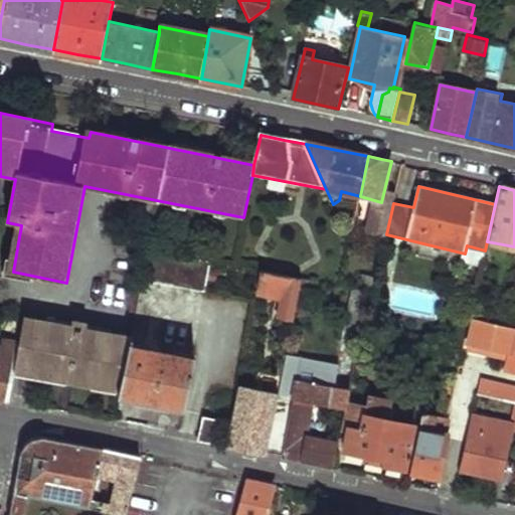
[(465,253),(464,263),(482,266),(485,250),(467,245),(465,253)]
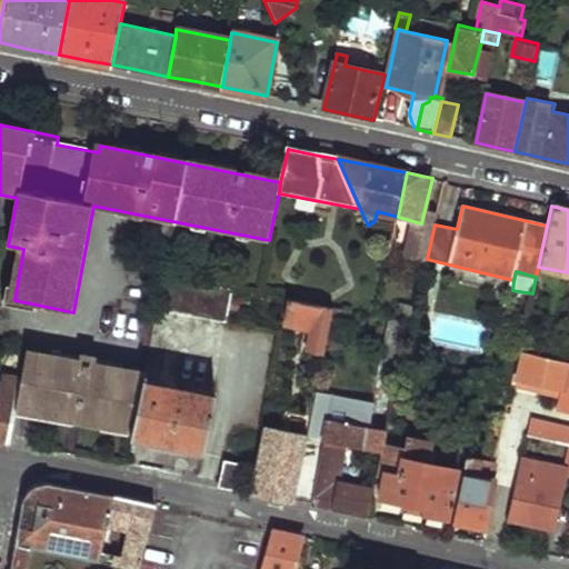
[(167,277),(160,309),(229,323),(236,290),(167,277)]
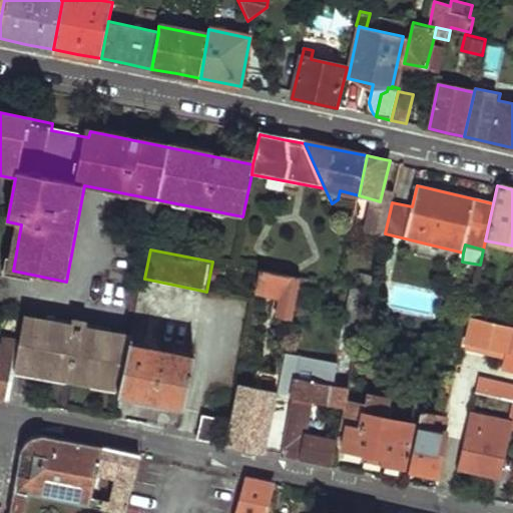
[(261,271),(257,294),(281,299),(278,315),(294,319),(302,279),(261,271)]
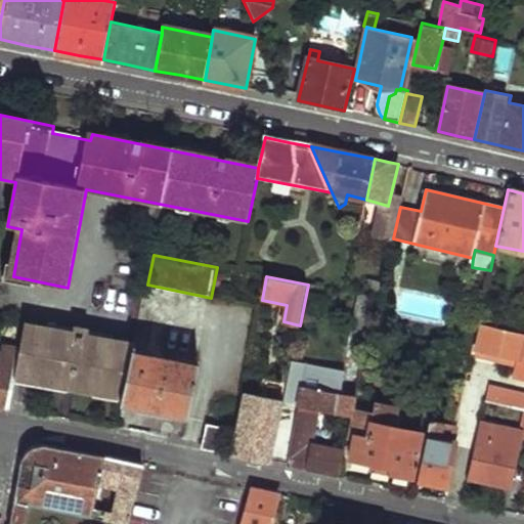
[(482,308),(479,320),(521,331),(523,316),(482,308)]
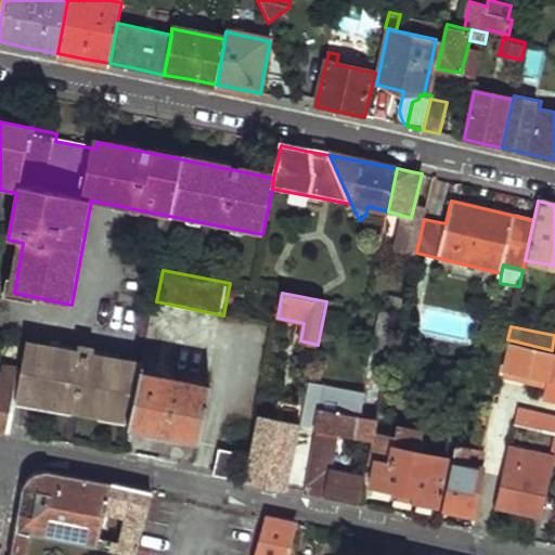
[(17,399),(131,421),(141,373),(143,362),(28,340),(23,371),(17,399)]
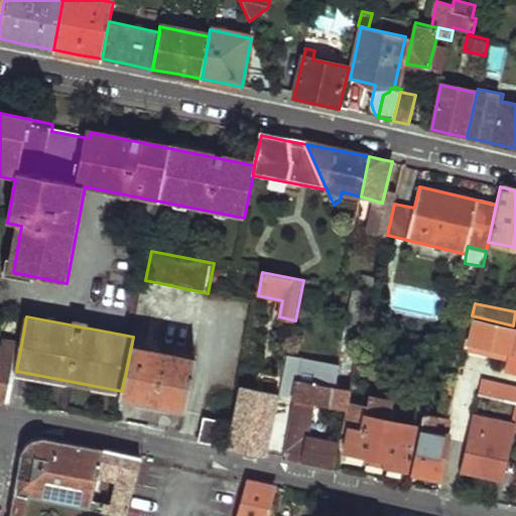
[(515,330),(476,320),(471,343),(515,353),(515,330)]
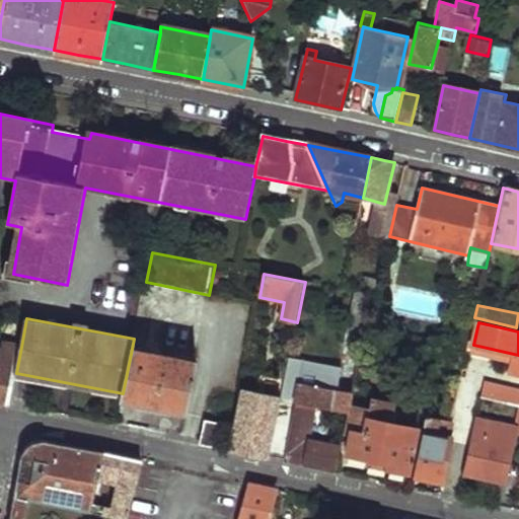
[(0,401),(10,404),(16,373),(21,347),(3,343),(3,345),(1,352),(0,352),(0,401)]
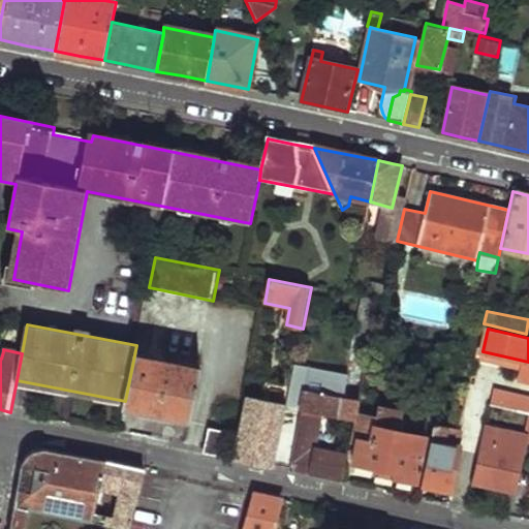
[(353,352),(349,373),(365,376),(370,354),(353,352)]
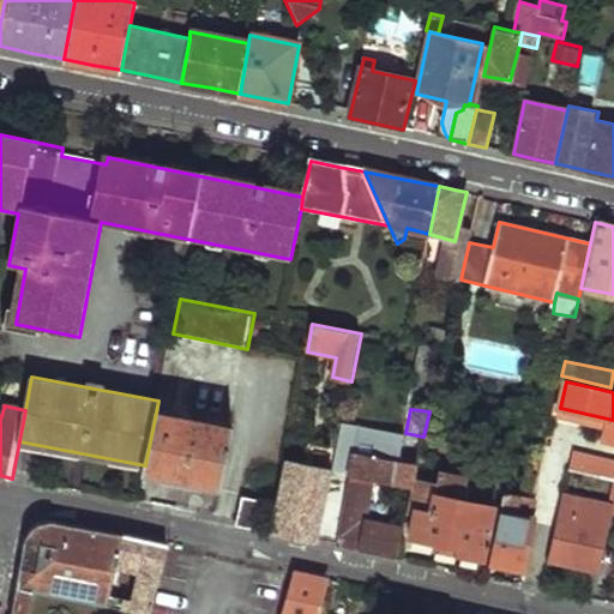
[(156,413),(145,465),(144,473),(220,487),(232,427),(156,413)]
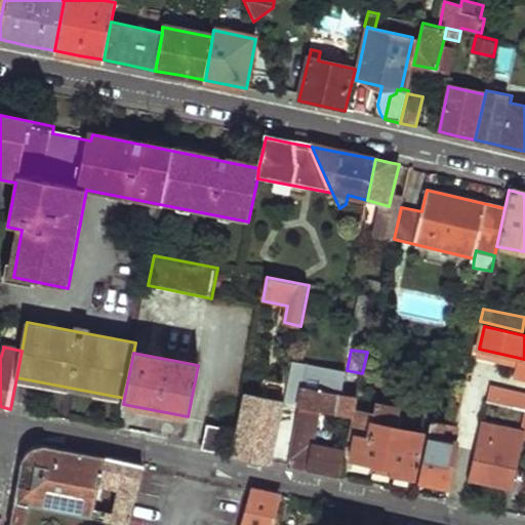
[(265,378),(260,398),(268,399),(272,379),(265,378)]
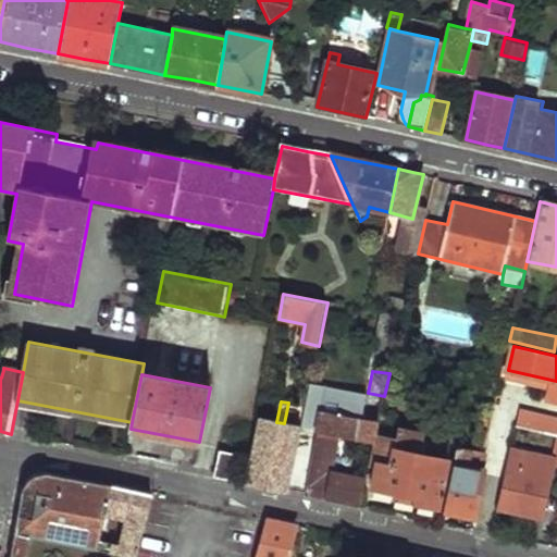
[(324,401),(319,431),(338,435),(374,442),(375,435),(379,423),(361,419),(363,410),(324,401)]
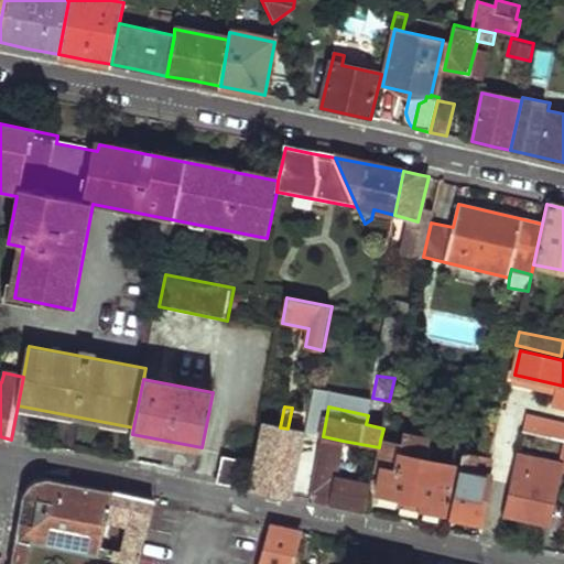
[(563,421),(527,413),(523,432),(563,441),(563,421)]
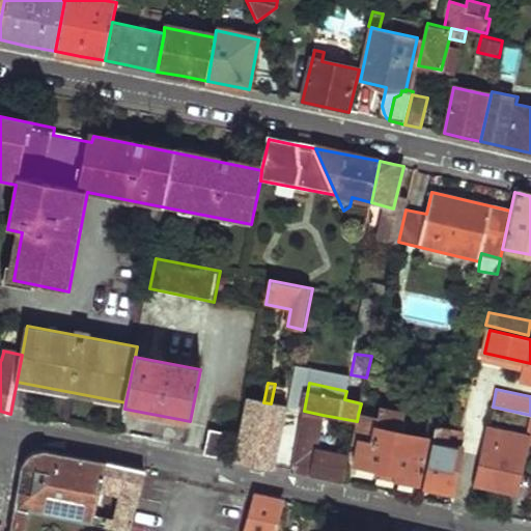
[(247,398),(234,459),(255,464),(274,468),(287,407),(271,403),(263,402),(247,398)]
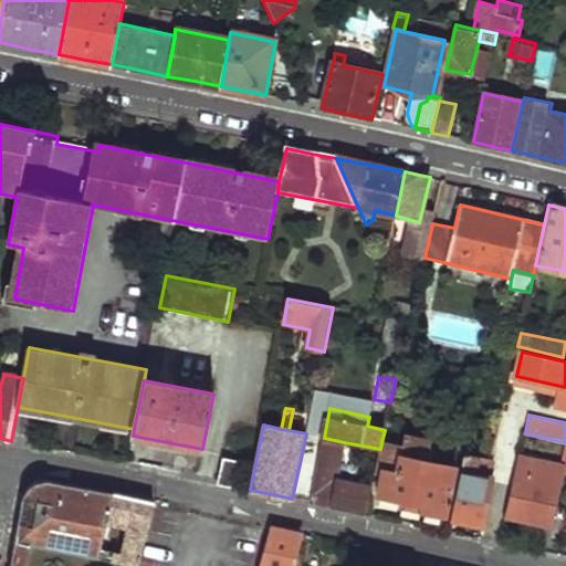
[(486,437),(482,456),(493,459),(498,439),(486,437)]
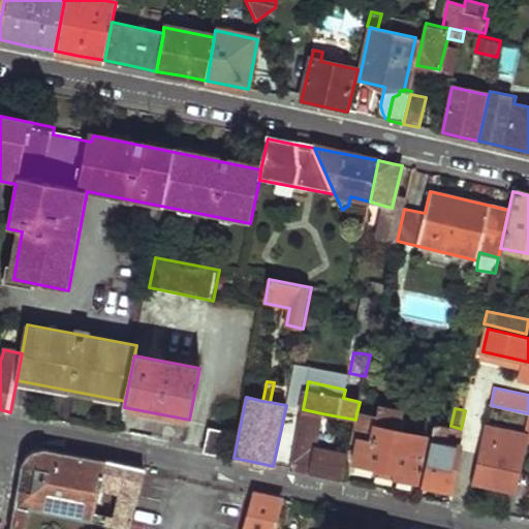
[(303,409),(290,469),(322,476),(342,480),(347,457),(314,449),(321,413),(303,409)]
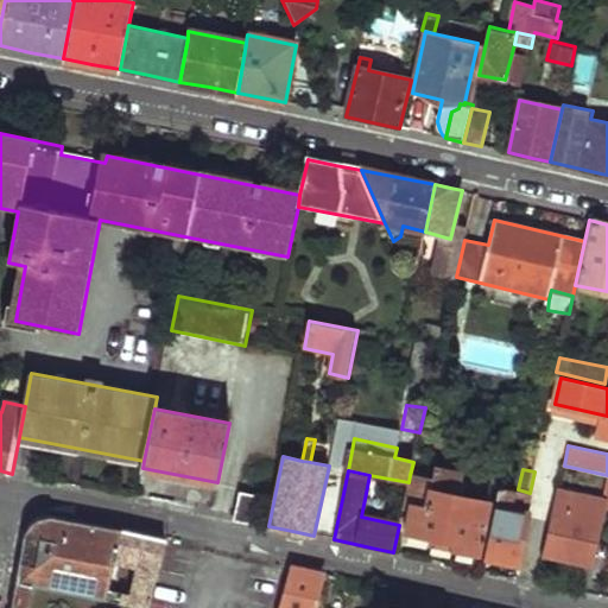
[(404,506),(410,507),(405,531),(453,540),(450,548),(479,553),(491,501),(432,489),(434,479),(410,475),(409,482),(404,506)]
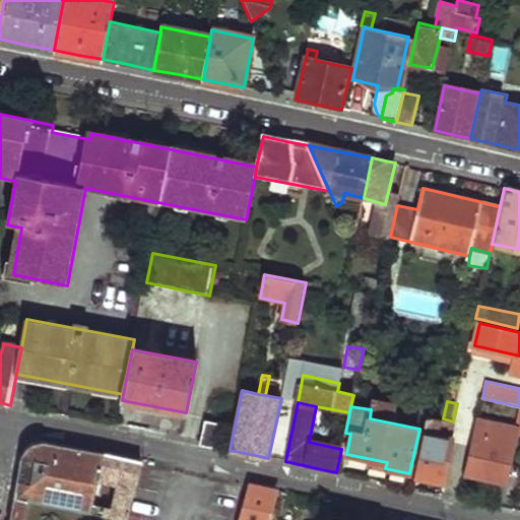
[(428,414),(424,431),(450,437),(453,421),(443,418),(428,414)]
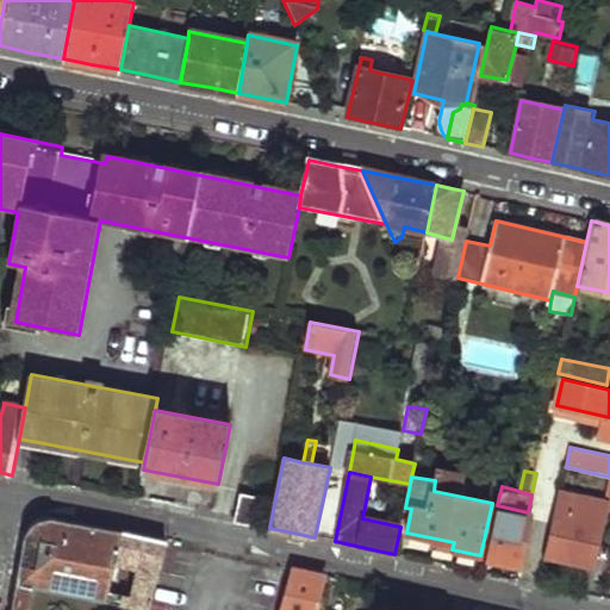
[(560,492),(546,556),(592,566),(607,503),(560,492)]
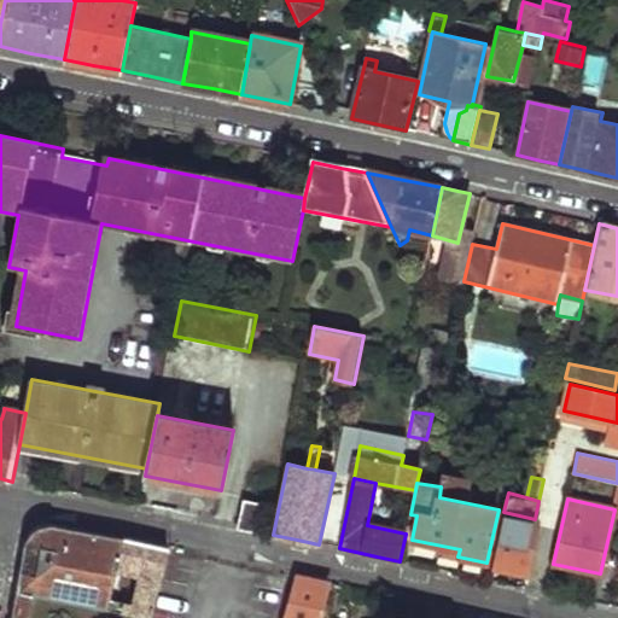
[(244,500),(238,528),(251,531),(264,534),(272,505),(244,500)]
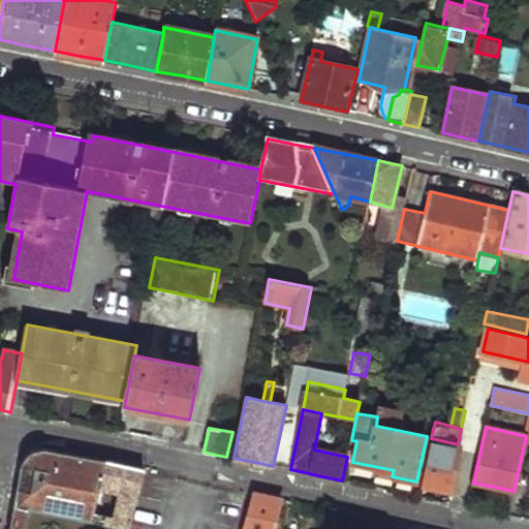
[(431,438),(421,484),(450,492),(462,445),(458,444),(431,438)]
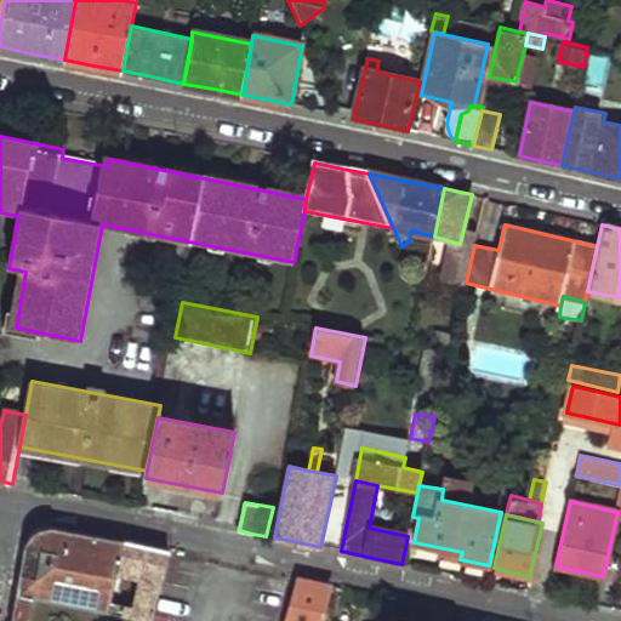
[(83,534),(41,525),(33,529),(29,531),(27,535),(24,540),(13,620),(32,620),(35,598),(112,613),(113,605),(119,569),(124,542),(83,534)]
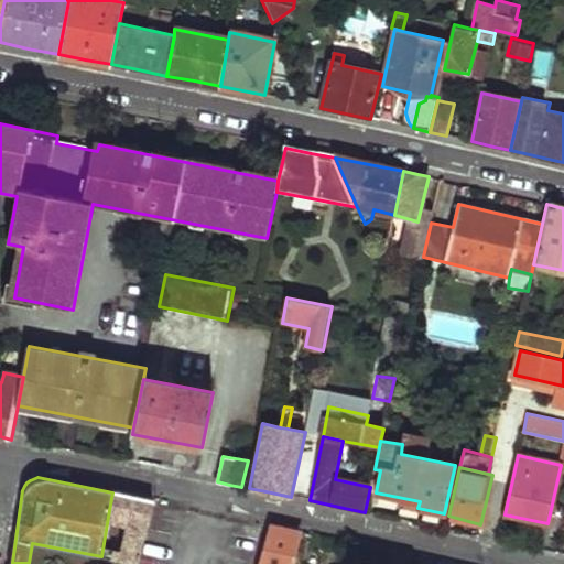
[(112,492),(108,517),(131,521),(123,561),(137,563),(142,563),(153,501),(133,497),(112,492)]
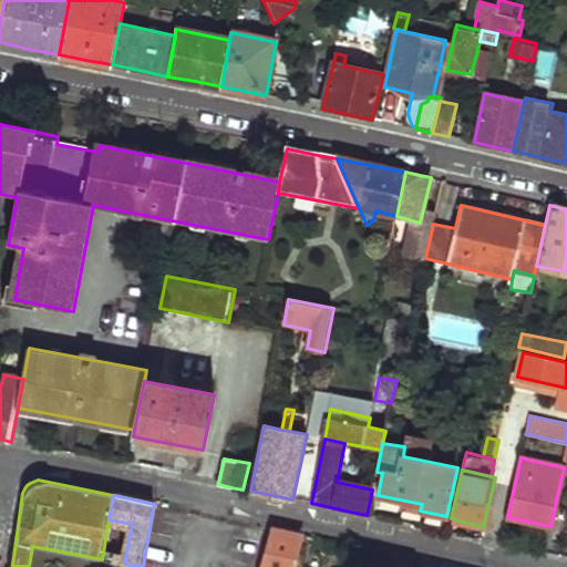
[(270,528),(260,566),(294,566),(302,534),(270,528)]
